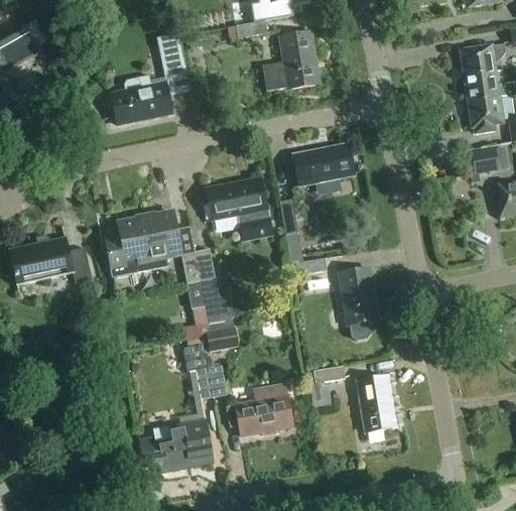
[(261,1),(264,19),(292,14),(290,0),(267,0),(261,1)]
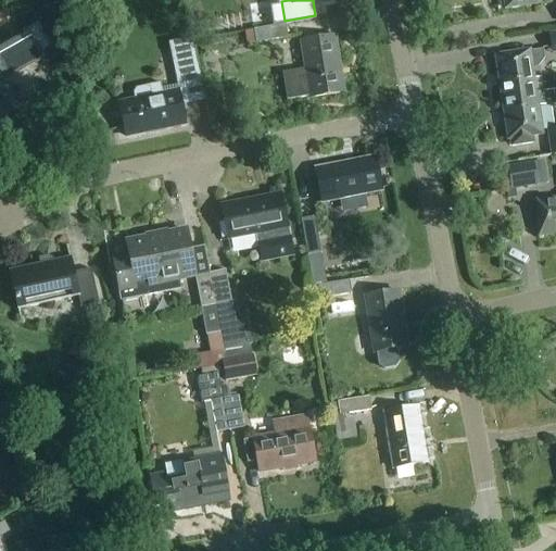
[(254,26),(256,39),(288,35),(286,21),(254,26)]
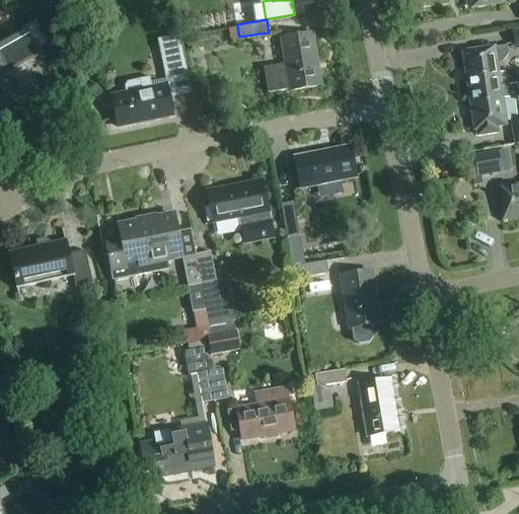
[(320,83),(311,30),(279,37),(283,62),(263,65),(268,90),(288,87),(288,88),(320,83)]
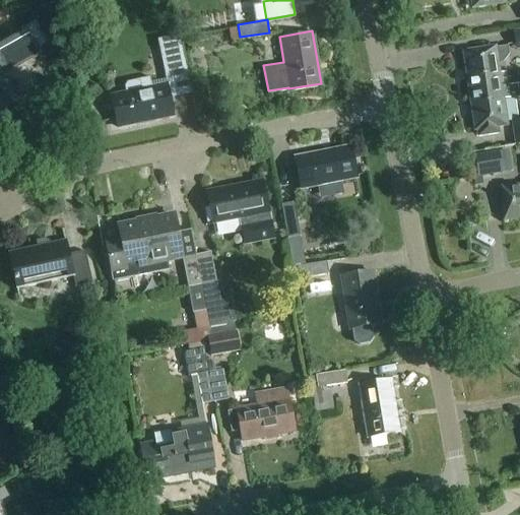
[(3,70),(25,58),(12,36),(0,42),(0,66),(1,66),(3,70)]
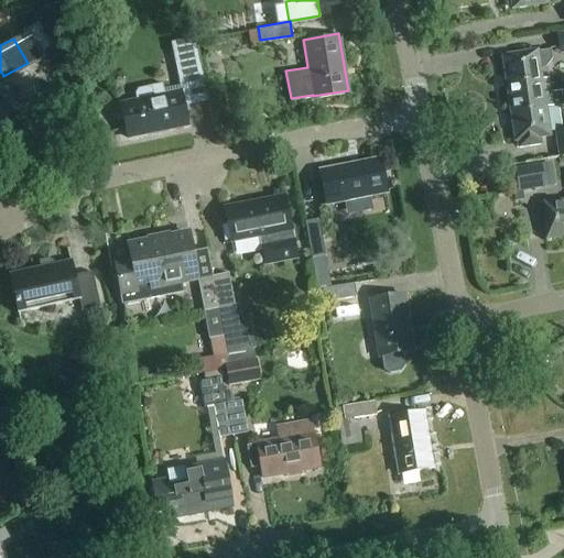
[(503,54),(509,96),(551,89),(549,75),(541,76),(538,48),(503,54)]
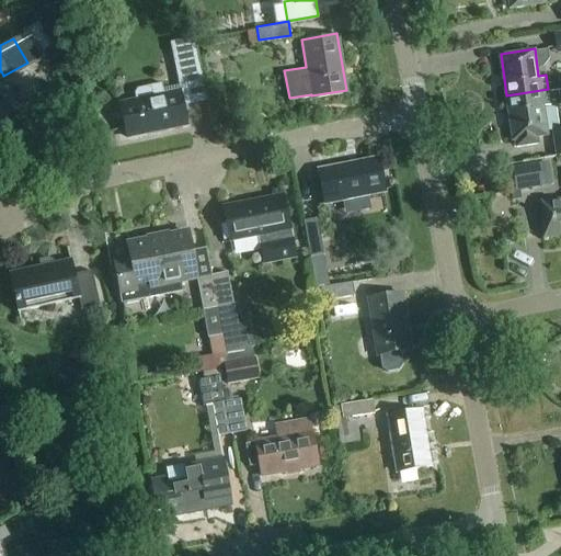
[(119,101),(127,134),(186,122),(180,89),(163,92),(161,80),(137,86),(134,90),(136,98),(119,101)]
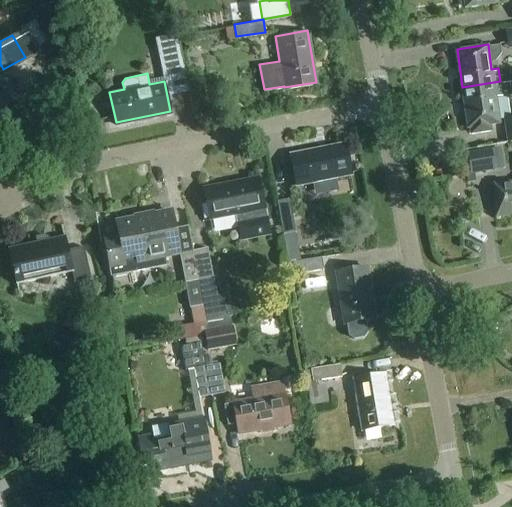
[(500,81),(462,87),(468,125),(470,125),(471,131),(491,128),(490,122),(499,121),(495,95),(502,94),(500,81)]
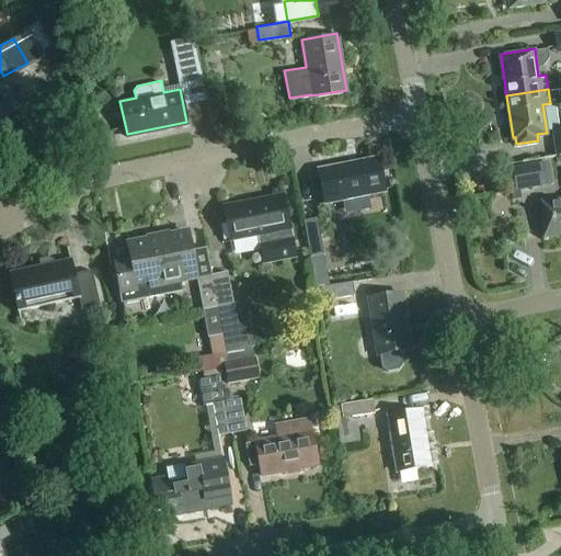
[(318,168),(324,201),(385,189),(378,156),(318,168)]
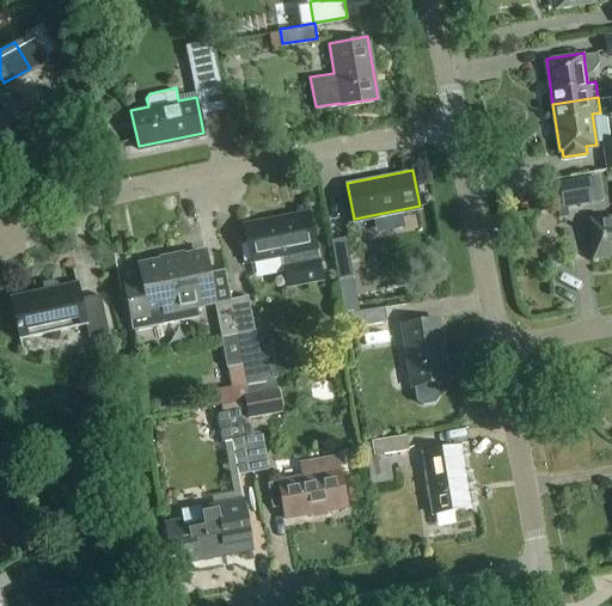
[(597,175),(558,181),(563,204),(600,197),(597,175)]
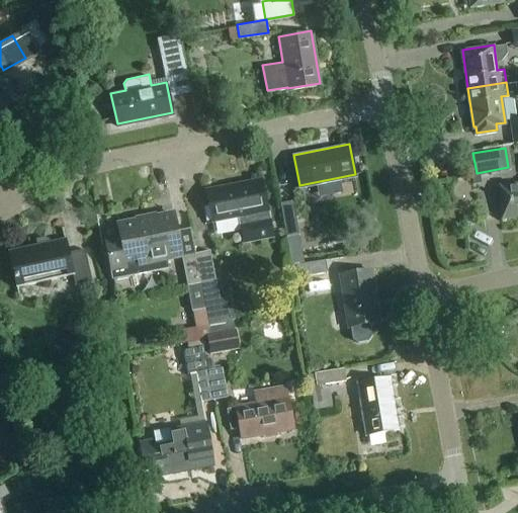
[(239,215),(243,240),(272,234),(262,178),(206,189),(211,220),(239,215)]
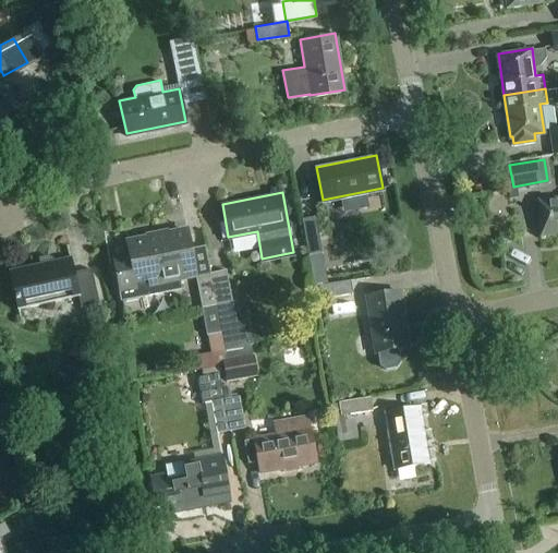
[(557,230),(557,196),(537,199),(541,232),(557,230)]
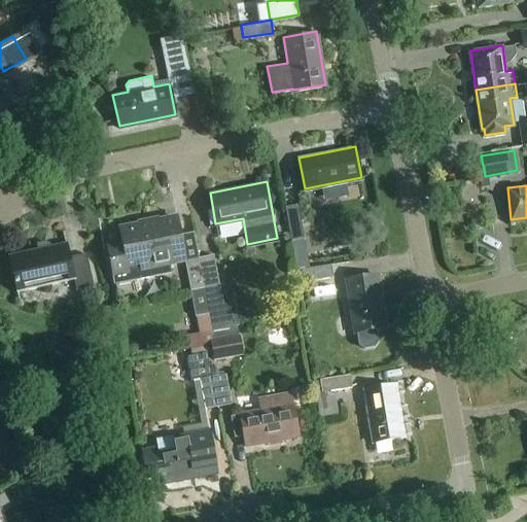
[(297,269),(302,268),(310,267),(297,203),(285,205),(291,239),(292,239),(297,269)]
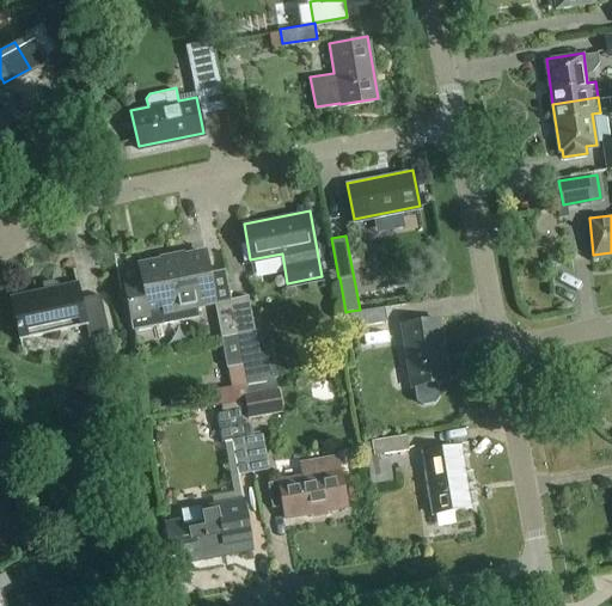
[(209,300),(207,287),(212,287),(204,251),(139,263),(144,282),(126,286),(133,326),(197,314),(196,304),(209,300)]
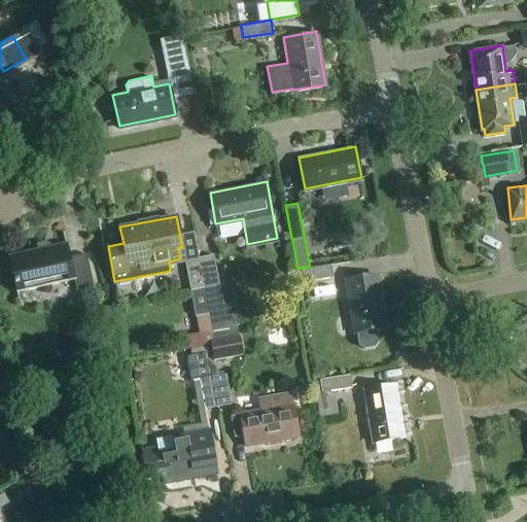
[(8,254),(20,301),(21,301),(18,289),(74,277),(76,288),(94,284),(86,251),(69,255),(64,230),(63,230),(66,242),(8,254)]
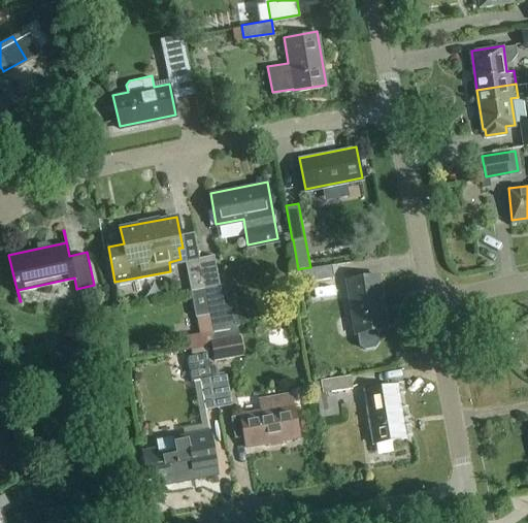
[(213,254),(199,257),(209,309),(221,306),(217,285),(220,284),(213,254)]
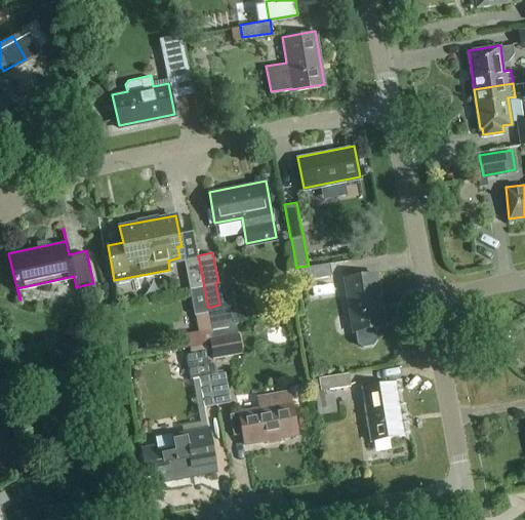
[(208,308),(198,255),(185,257),(198,331),(212,329),(208,308)]
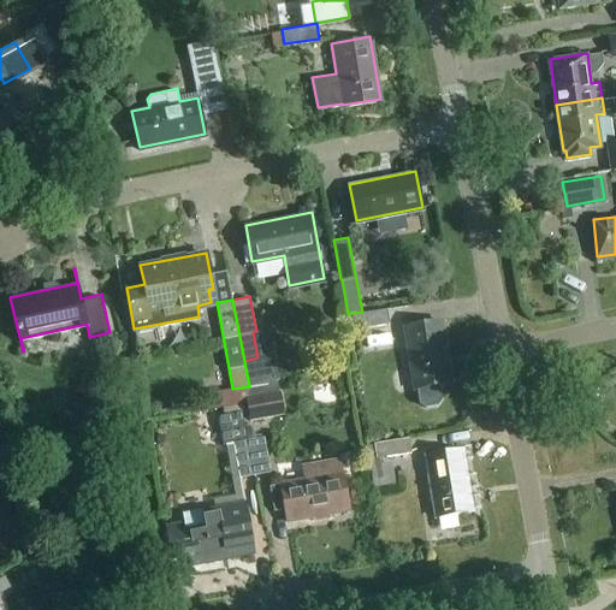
[(388,307),(362,312),(353,313),(355,327),(390,321),(388,307)]
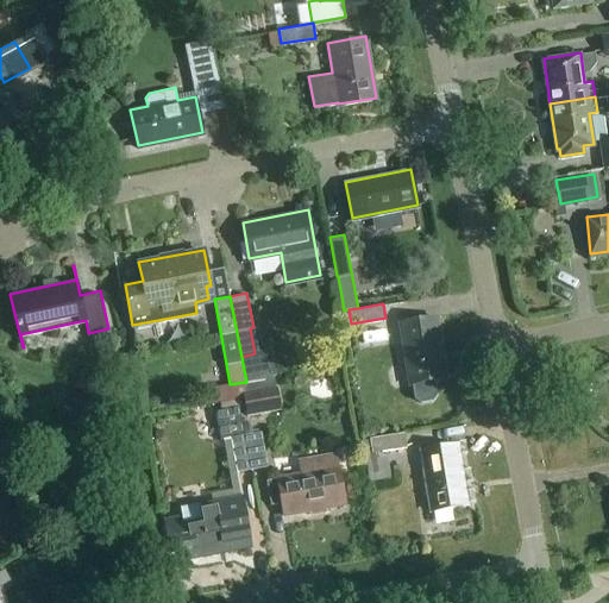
[(400,321),(410,383),(413,382),(415,396),(421,401),(433,399),(437,393),(434,378),(446,376),(446,374),(450,374),(453,369),(452,360),(447,357),(444,358),(437,315),(400,321)]
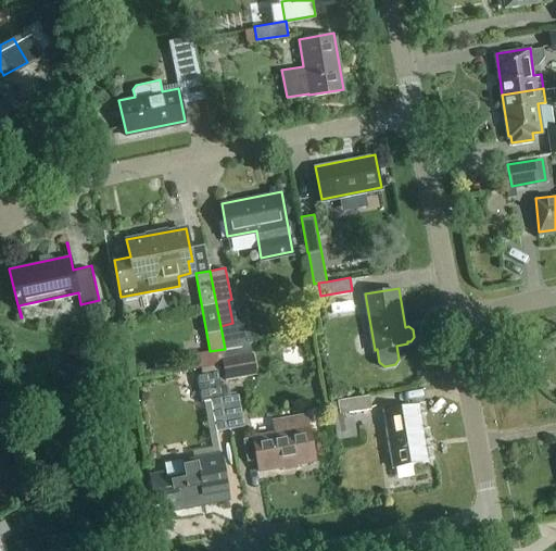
[(224,357),(228,378),(257,373),(253,351),(224,357)]
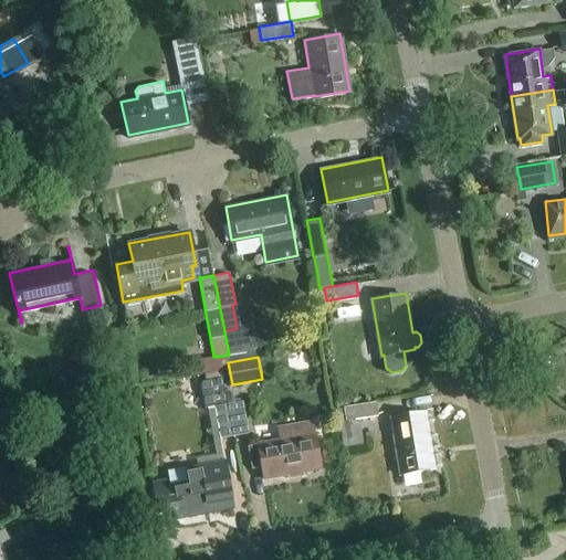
[(233,434),(224,390),(222,377),(200,380),(206,407),(215,404),(220,436),(233,434)]
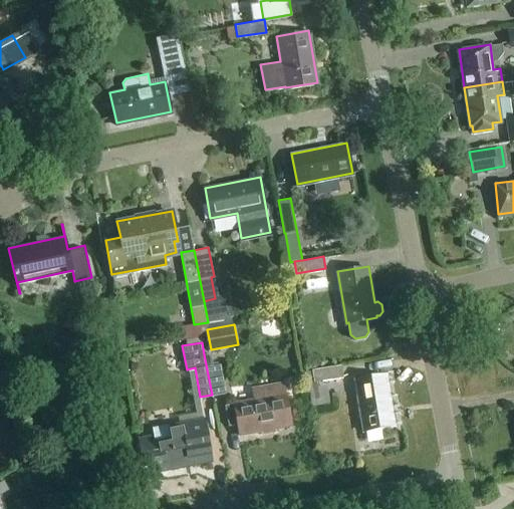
[(210,353),(204,354),(212,395),(224,393),(219,363),(213,364),(210,353)]
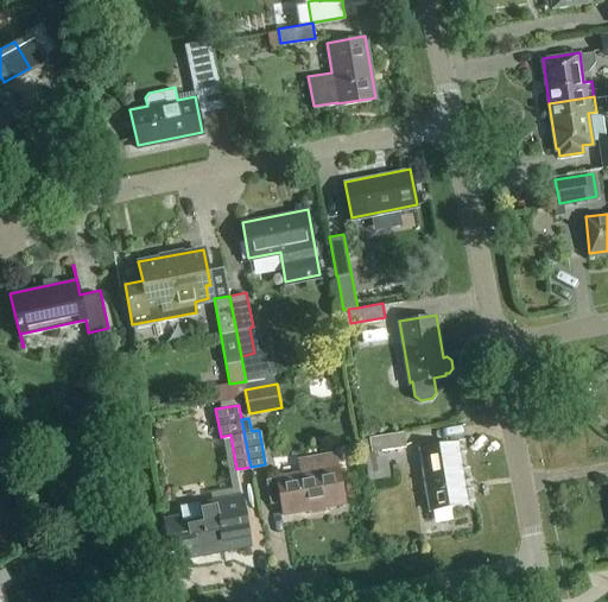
[(377,456),(375,449),(406,444),(404,430),(355,438),(359,460),(377,456)]
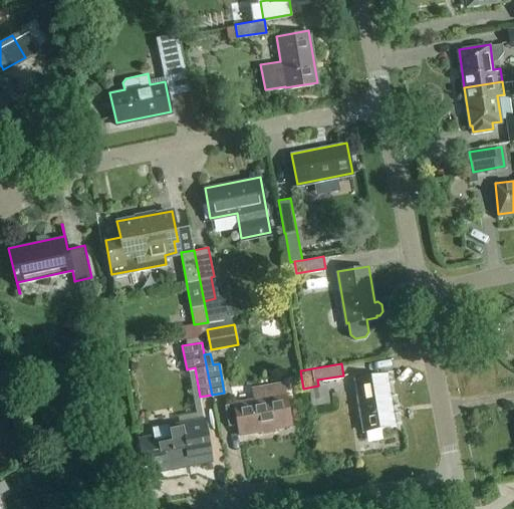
[(355,378),(363,430),(395,425),(386,373),(355,378)]
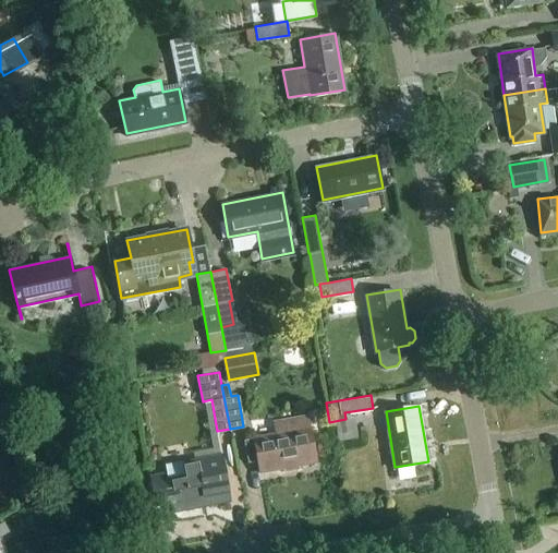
[(257,459),(259,470),(316,460),(307,415),(275,420),(277,433),(245,440),(249,460),(257,459)]
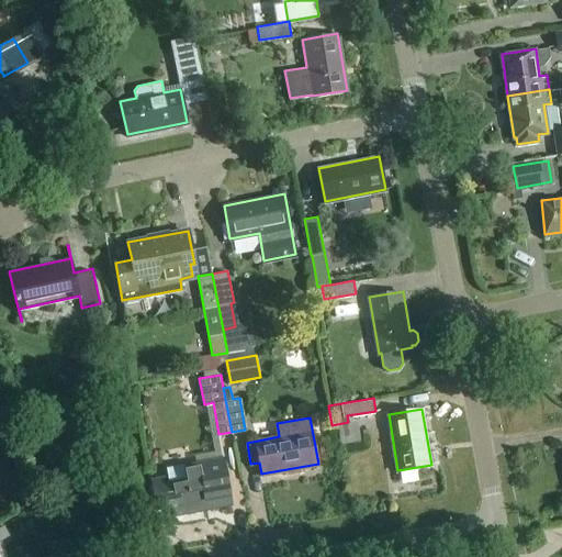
[(160,477),(152,478),(157,509),(173,505),(175,513),(232,502),(225,469),(223,456),(166,466),(168,476),(160,477)]
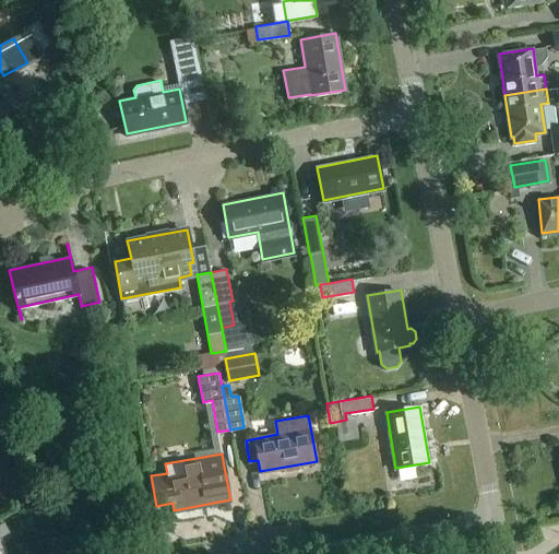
[(0,535),(10,531),(3,521),(0,522),(0,535)]
